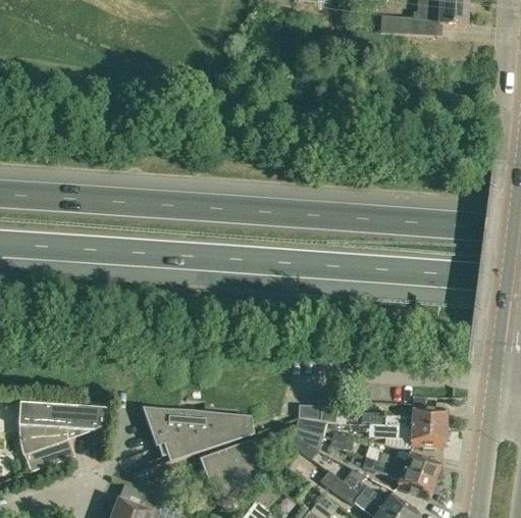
[(467,24),(468,0),(418,0),(417,10),(413,10),(413,16),(381,14),(380,32),(438,35),(438,22),(467,24)]
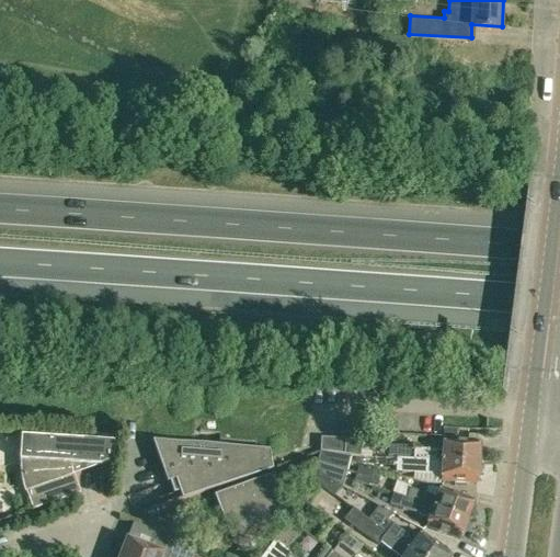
[(344,453),(351,454),(361,456),(362,428),(346,427),(344,453)]
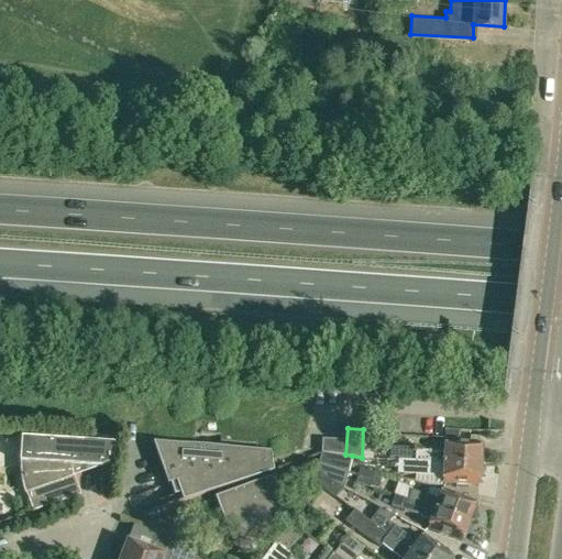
[(81,491),(75,472),(73,473),(72,462),(99,464),(113,460),(114,441),(25,435),(24,458),(26,459),(26,472),(25,472),(25,473),(24,473),(24,474),(25,475),(26,477),(31,488),(26,490),(33,508),(81,491)]
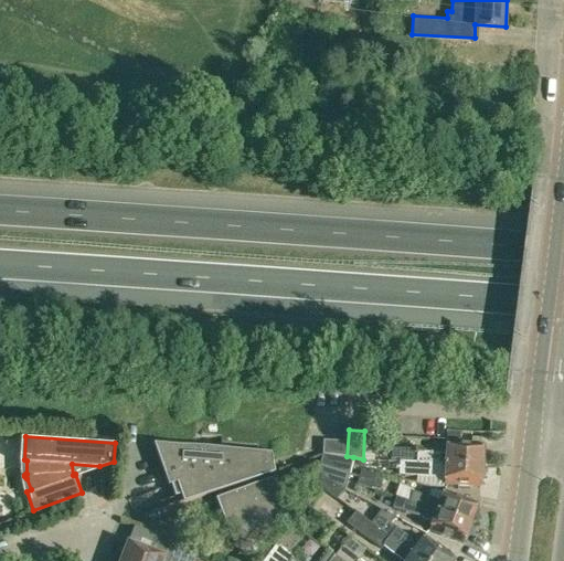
[(447,441),(448,437),(418,436),(417,461),(486,464),(486,452),(482,452),(483,443),(447,441)]
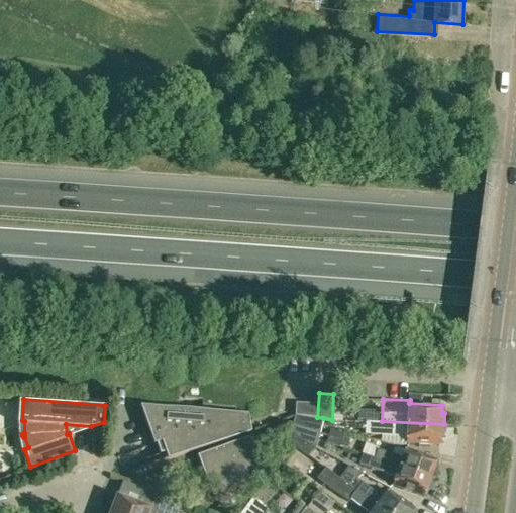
[(248,428),(246,420),(250,419),(248,410),(140,403),(153,441),(157,440),(161,451),(171,447),(173,453),(168,455),(169,456),(252,428),(252,426),(248,428)]
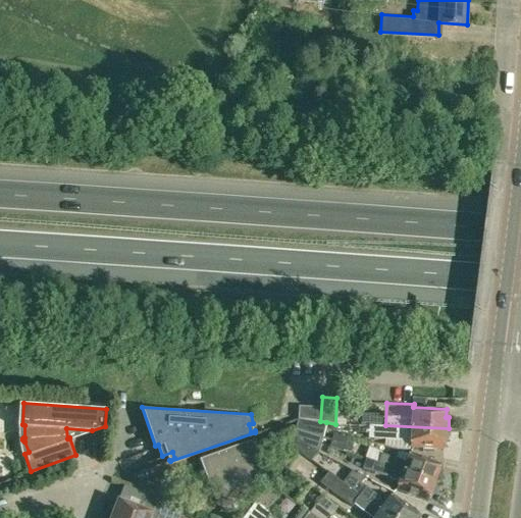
[(318,420),(299,416),(296,426),(315,432),(318,420)]
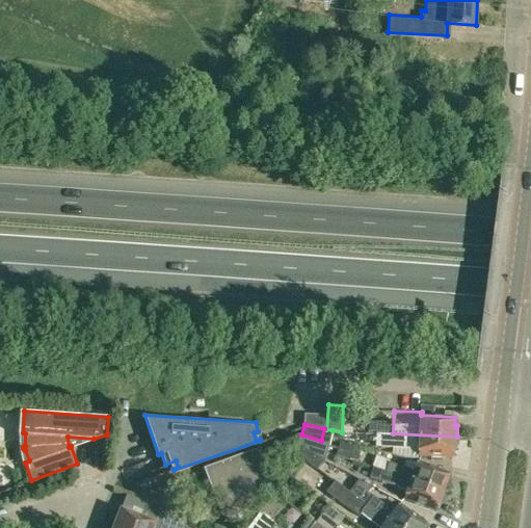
[(381,446),(392,446),(392,443),(419,444),(419,452),(453,454),(453,446),(456,446),(457,437),(393,433),(388,433),(377,432),(377,440),(377,441),(377,442),(377,443),(379,444),(380,445),(381,446)]
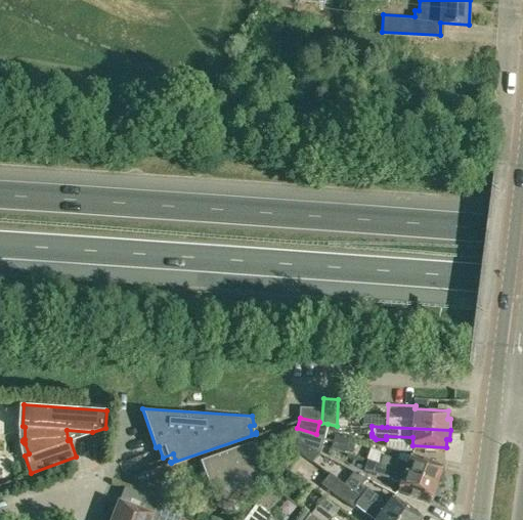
[(316,434),(297,428),(294,440),(302,446),(305,442),(319,451),(324,437),(316,434)]
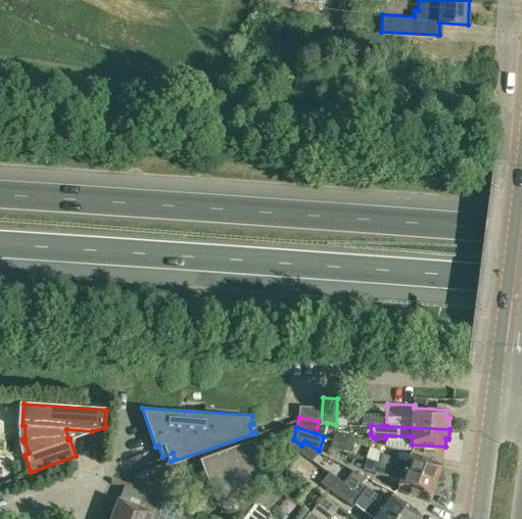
[(347,435),(336,432),(333,445),(344,447),(347,435)]
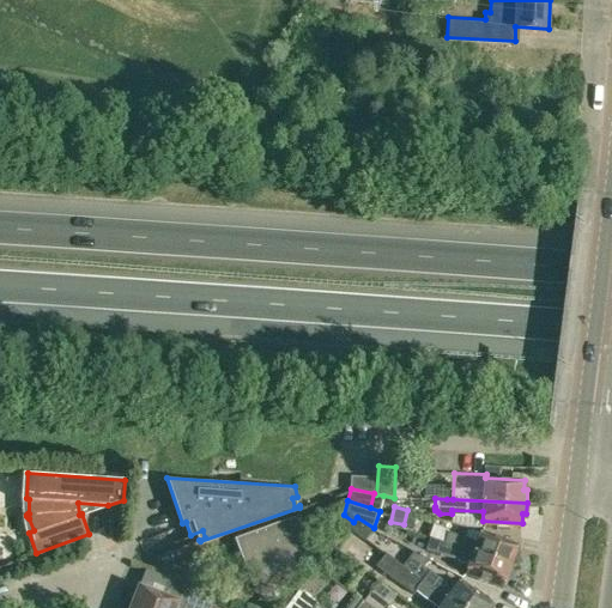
[(252,582),(264,577),(309,560),(300,512),(235,537),(235,539),(241,536),(256,578),(250,581),(252,582)]
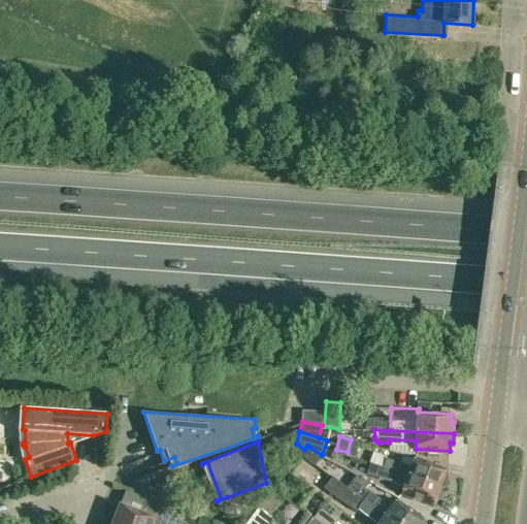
[(296,444),(294,447),(316,463),(322,455),(307,446),(304,450),(296,444)]
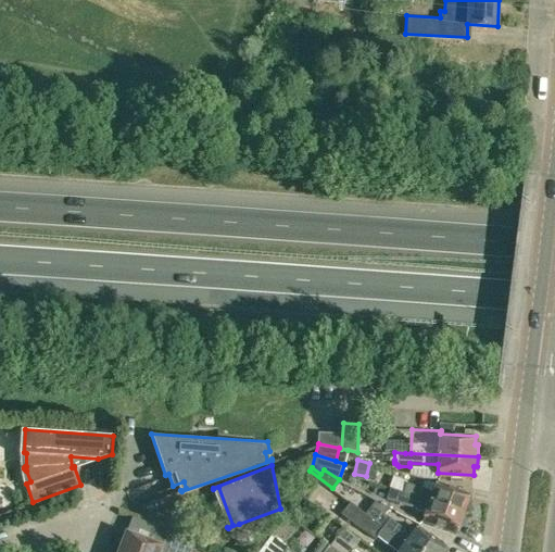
[(421,487),(406,481),(403,490),(466,514),(470,503),(468,503),(471,496),(437,483),(425,479),(421,487)]
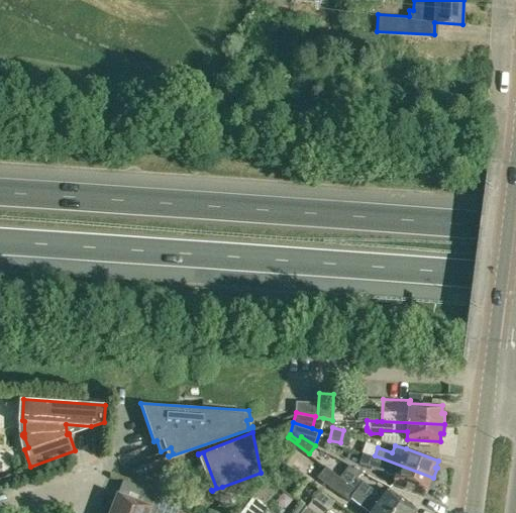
[(375,455),(372,465),(397,475),(394,482),(425,494),(428,486),(430,487),(433,478),(375,455)]
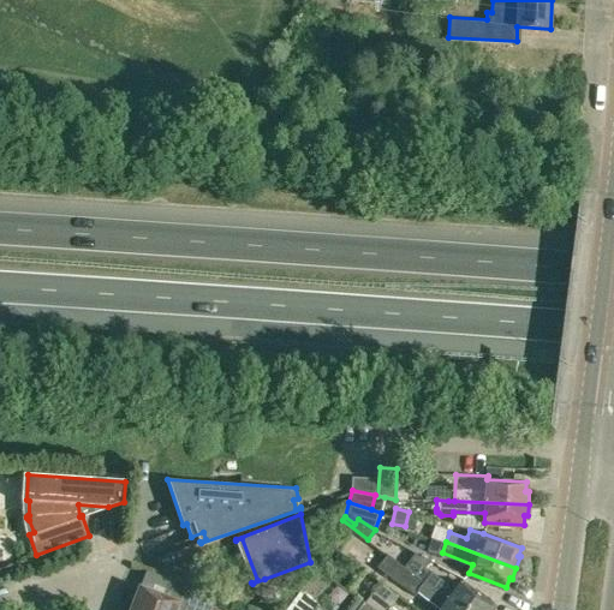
[(464,609),(405,564),(388,552),(377,566),(403,584),(404,584),(416,593),(417,590),(442,608),(440,609),(464,609)]
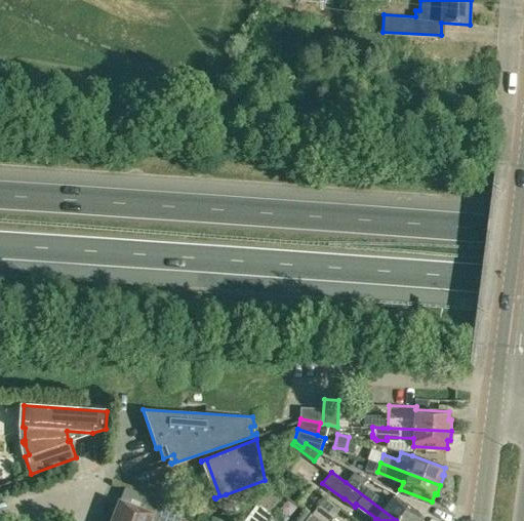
[(353,473),(346,482),(396,520),(418,520),(421,517),(395,496),(390,503),(368,487),(366,489),(362,486),(364,482),(353,473)]
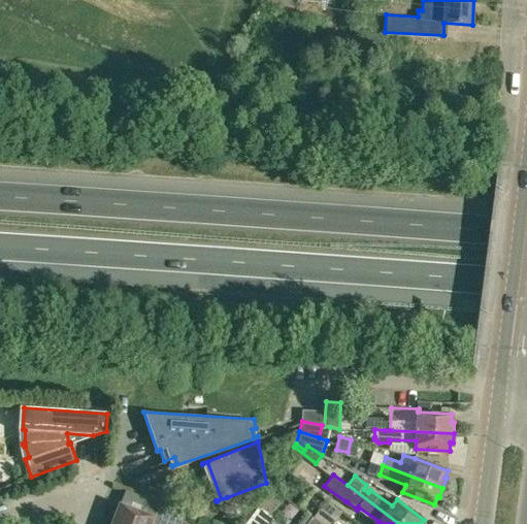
[(272,486),(259,504),(271,514),(283,497),(284,498),(286,495),(272,486)]
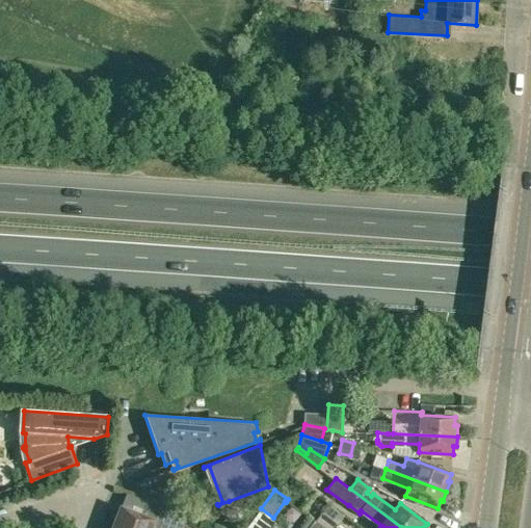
[(121,508),(112,527),(183,527),(187,521),(150,506),(145,518),(121,508)]
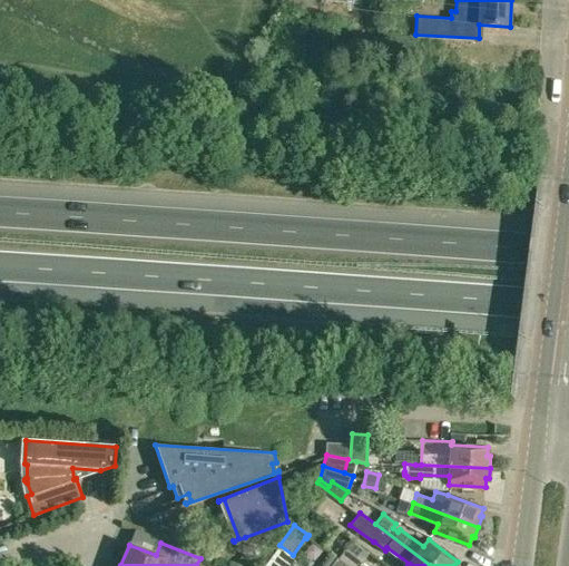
[(280,545),(265,565),(266,565),(290,565),(292,564),(291,564),(293,562),(291,560),(294,556),(293,555),(280,545)]
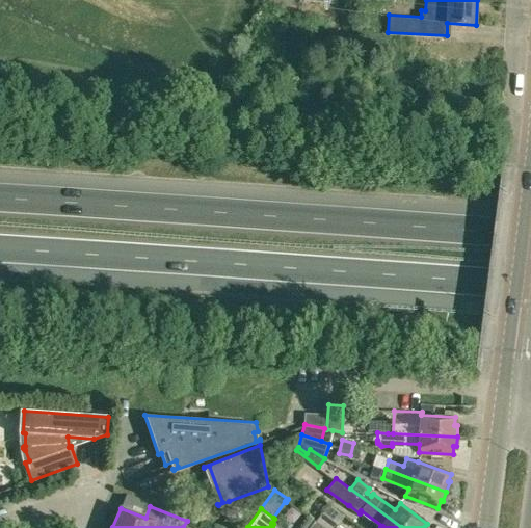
[(340,523),(337,522),(323,511),(316,521),(325,527),(342,527),(339,525),(340,523)]
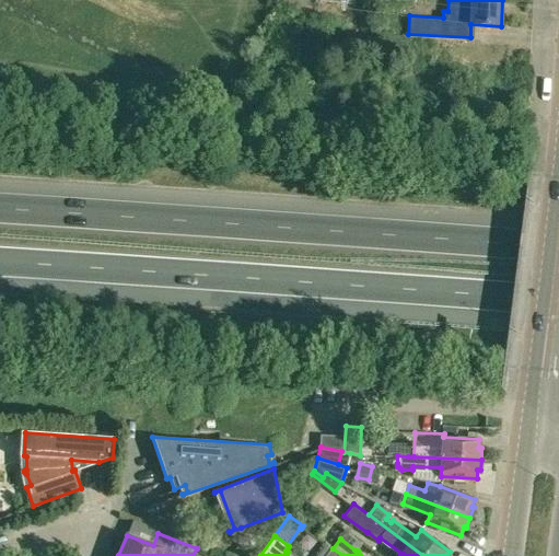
All buildings are outlined.
